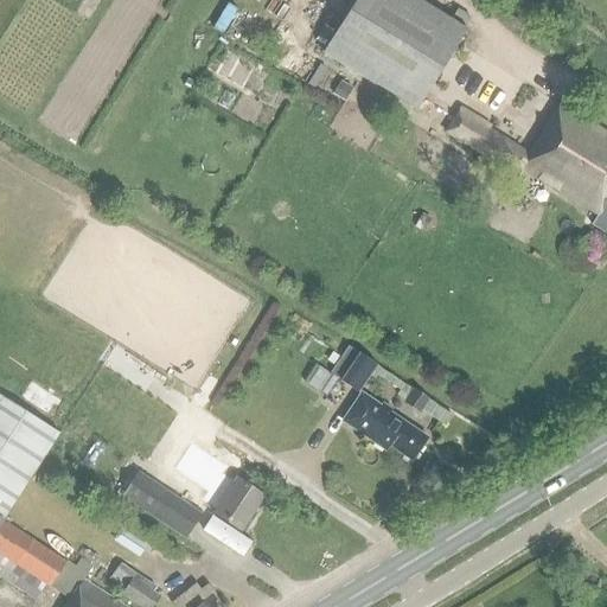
[(353,0),(321,52),(415,110),(465,30),(416,0),(353,0)]
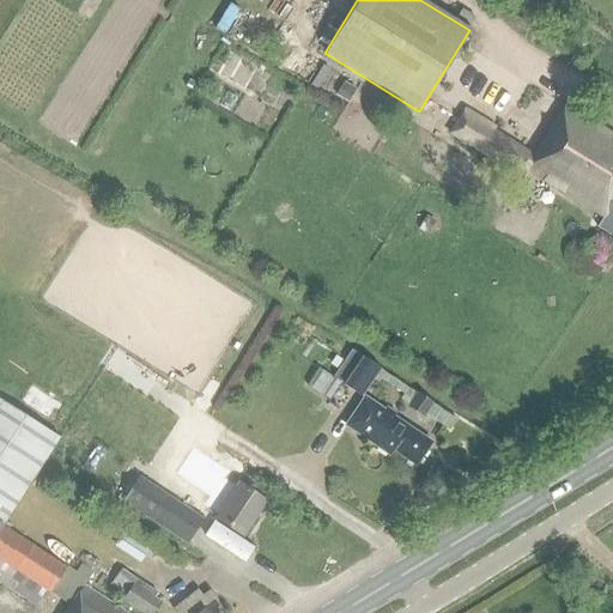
[(343,83),(335,95),(347,102),(354,90),(343,83)]
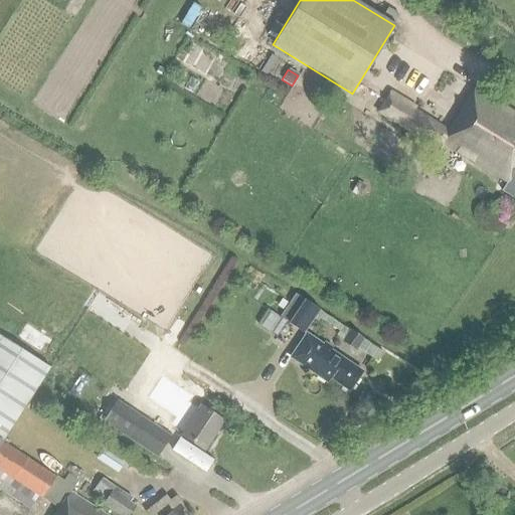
[(443,143),(506,182),(501,191),(514,199),(514,115),(474,91),(448,132),(413,111),(403,128),(439,150),(443,143)]
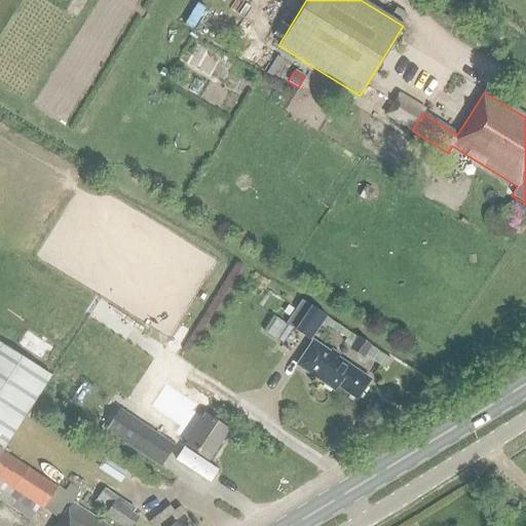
[(284,324),(298,333),(298,335),(309,342),(324,321),(297,303),(284,324)]
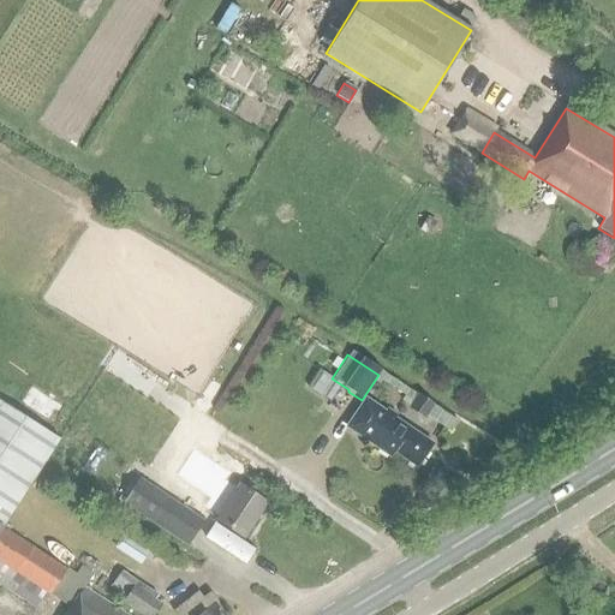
[(434,405),(417,394),(407,407),(424,419),(434,405)]
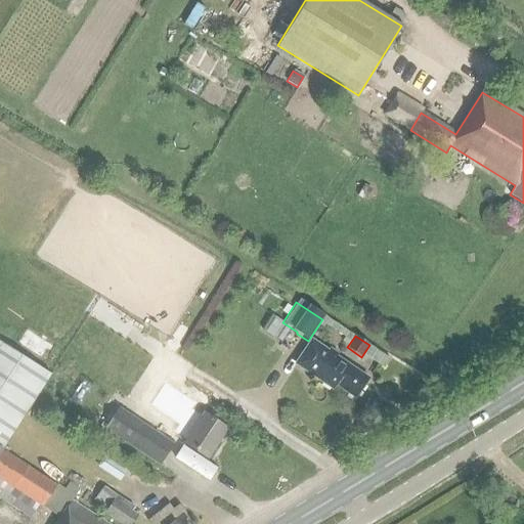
[(42,507),(58,519),(54,523),(105,523),(71,501),(78,491),(67,484),(63,490),(0,449),(50,374),(0,340),(0,498),(33,520),(42,507)]
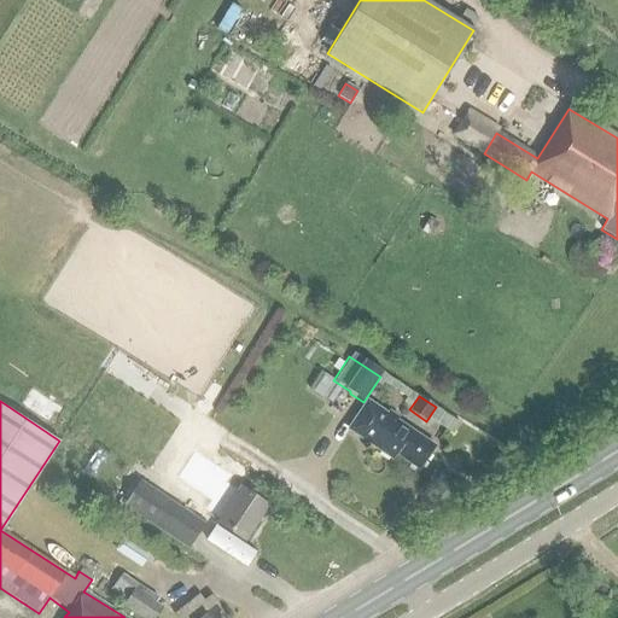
[(395,423),(367,403),(350,429),(378,448),(377,449),(392,459),(396,454),(418,470),(433,447),(396,421),(395,423)]
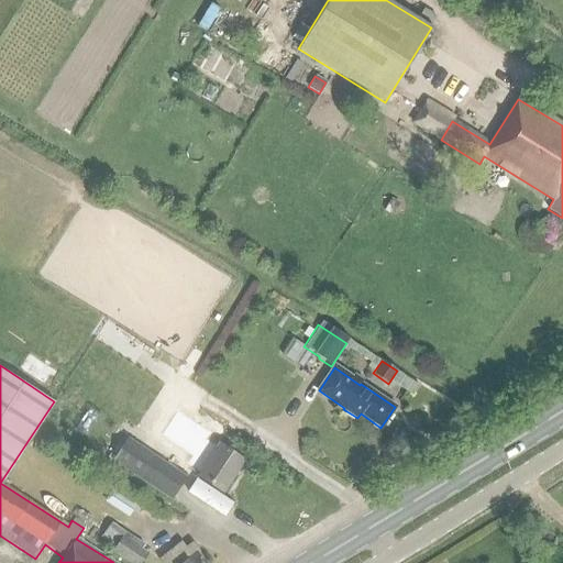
[(128,438),(111,462),(170,500),(186,477),(128,438)]
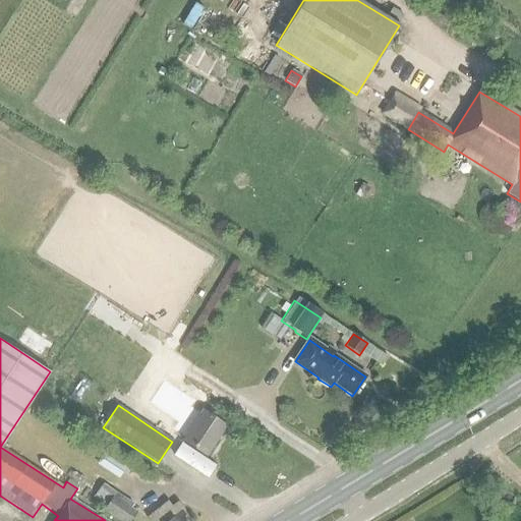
[(175,436),(206,456),(225,426),(201,410),(199,414),(185,405),(173,422),(180,427),(175,436)]
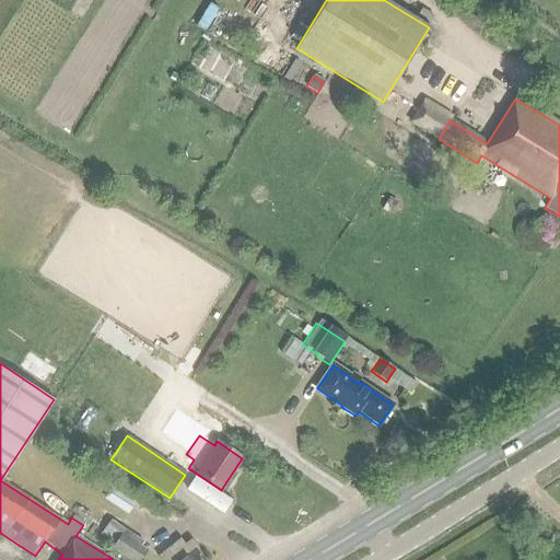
[(104,501),(128,511),(135,497),(111,486),(104,501)]
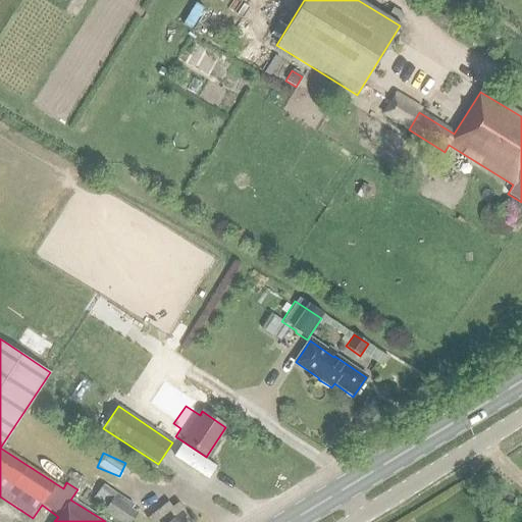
[(101,485),(93,499),(106,507),(103,511),(119,521),(129,521),(136,513),(120,503),(123,500),(101,485)]
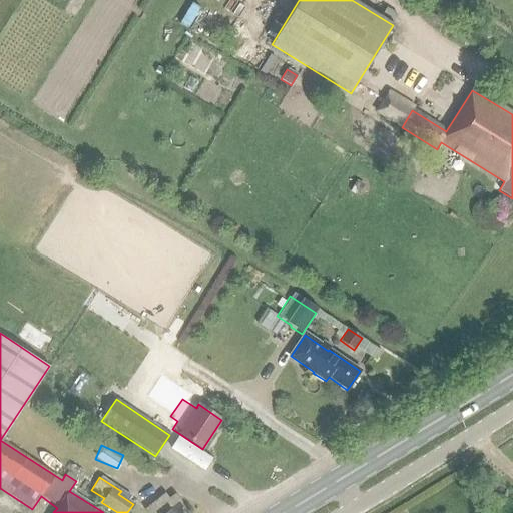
[(186,512),(180,506),(181,502),(174,494),(165,501),(161,496),(143,510),(145,512),(186,512)]
